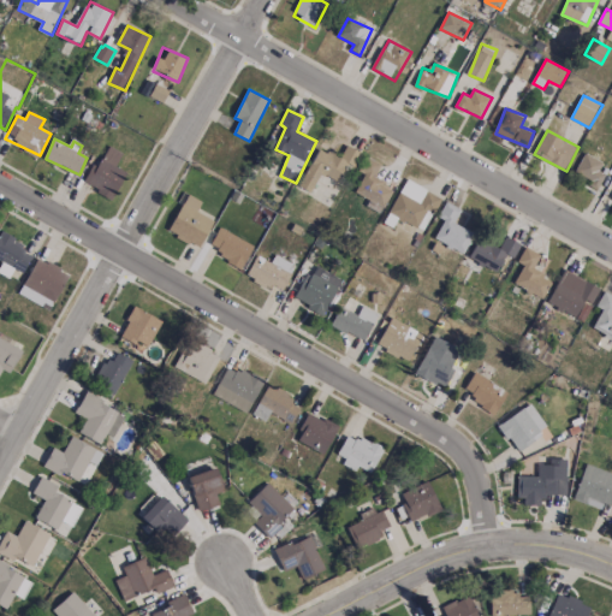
[(84,184),(116,199),(128,171),(118,167),(124,152),(110,146),(101,166),(94,163),(84,184)]
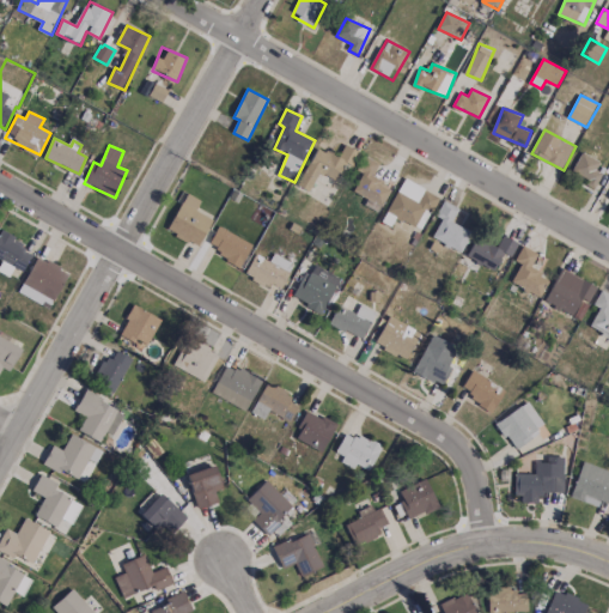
[(318,146),(299,187),(311,192),(320,173),(338,181),(345,164),(353,169),(361,152),(346,145),(340,157),(318,146)]
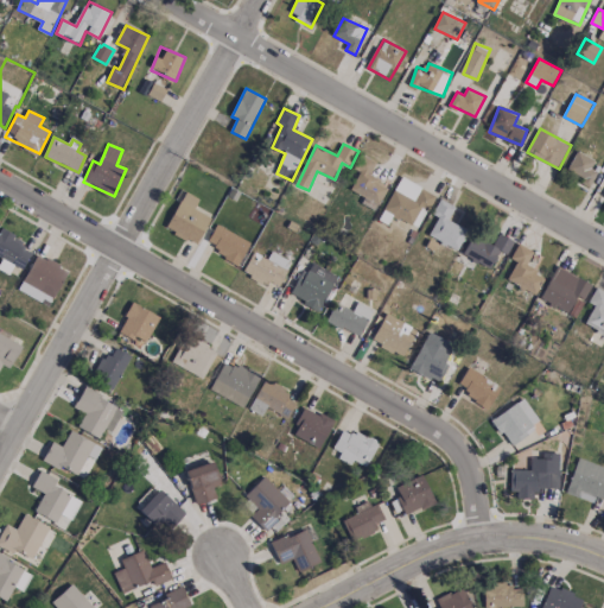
[(597,160),(578,151),(568,170),(584,178),(582,183),(591,188),(599,171),(593,169),(597,160)]
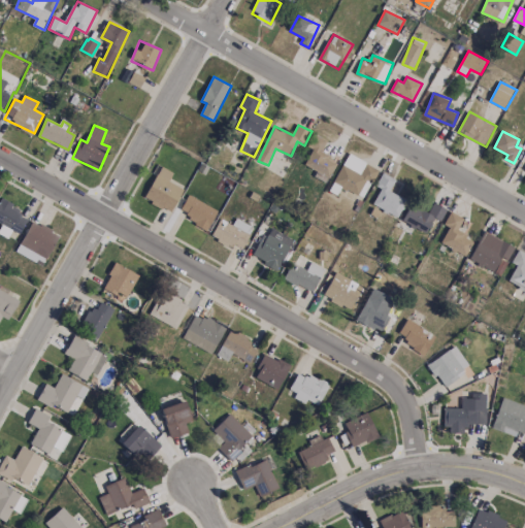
[(303,163),(318,171),(315,176),(328,183),(338,162),(322,153),(328,140),(318,135),(303,163)]
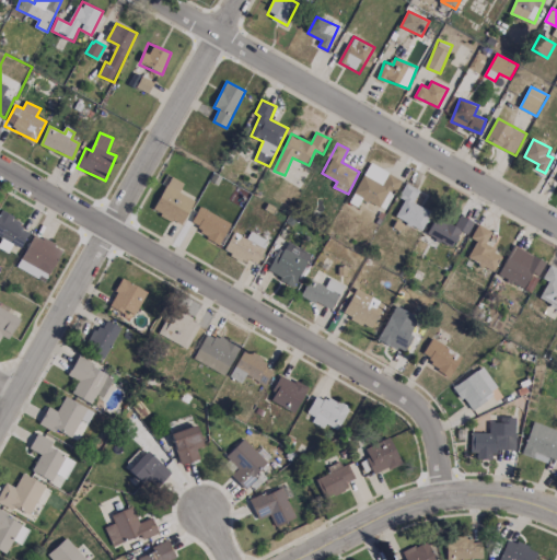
[(391,209),(403,177),(368,164),(356,196),(391,209)]
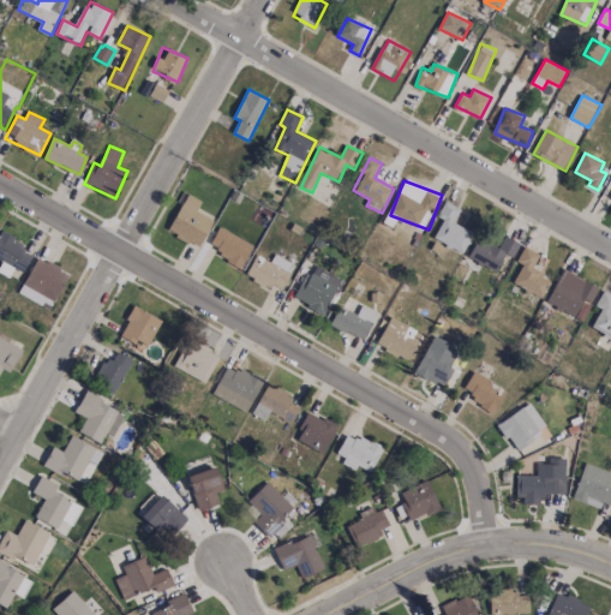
[(214,219),(198,212),(203,201),(187,193),(169,232),(202,248),(214,219)]
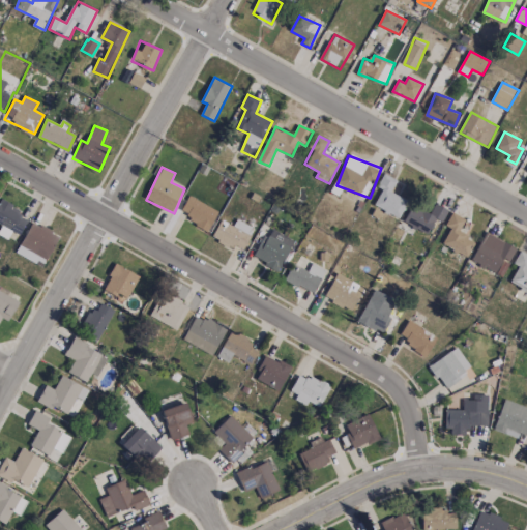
[(375,204),(398,218),(411,197),(398,189),(401,185),(394,182),(387,195),(383,192),(375,204)]
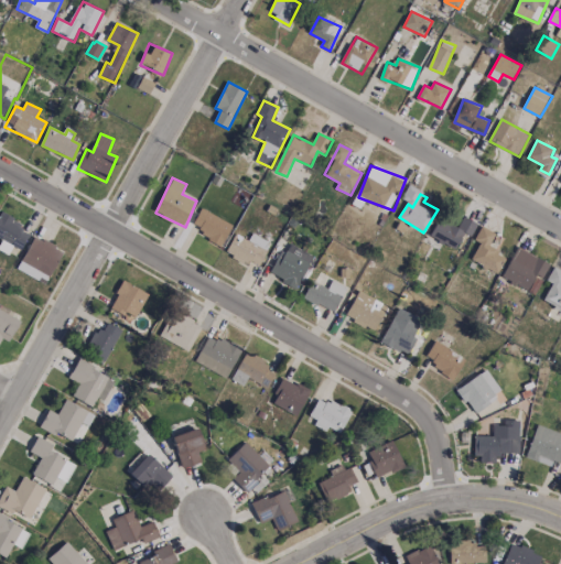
[(225,245),(234,224),(202,209),(192,229),(225,245)]
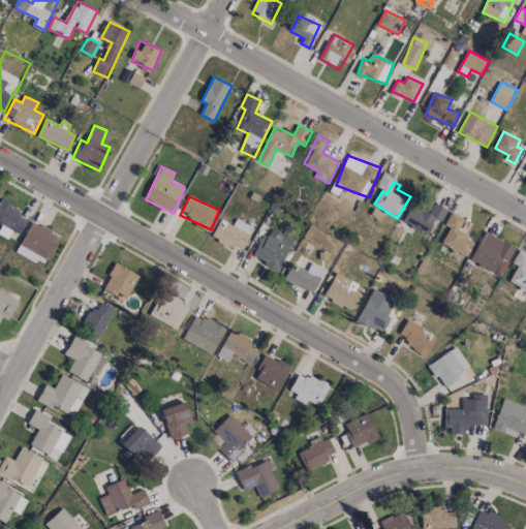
[(21,235),(31,215),(1,199),(0,201),(0,222),(4,225),(0,232),(8,238),(12,229),(21,235)]
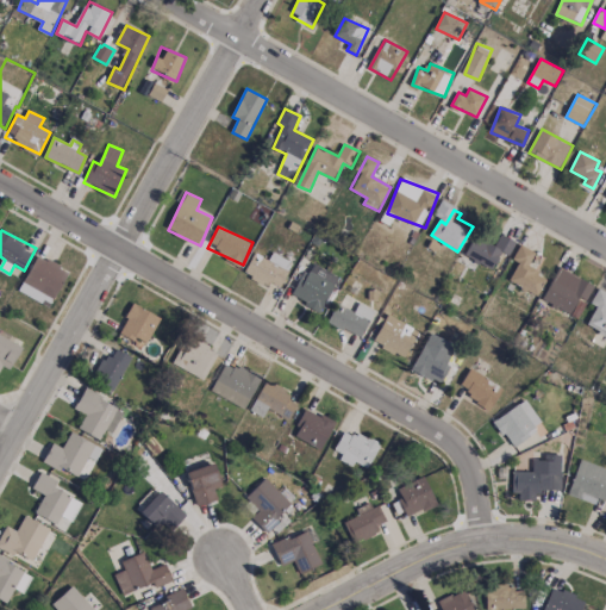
[(501,251),(511,255),(517,241),(501,235),(497,246),(474,236),(466,257),(494,268),(501,251)]
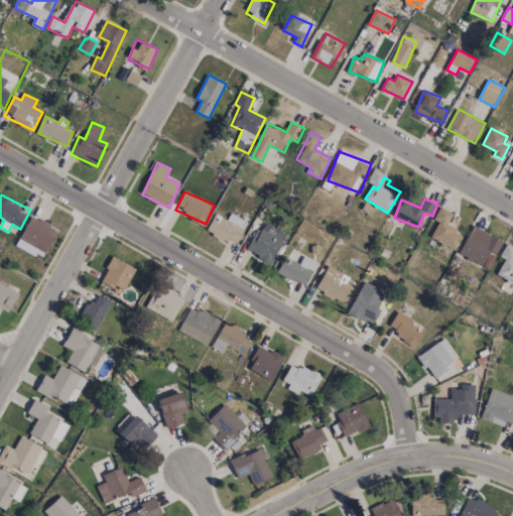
[(456,250),(464,234),(447,226),(455,214),(441,207),(434,220),(439,222),(431,237),(456,250)]
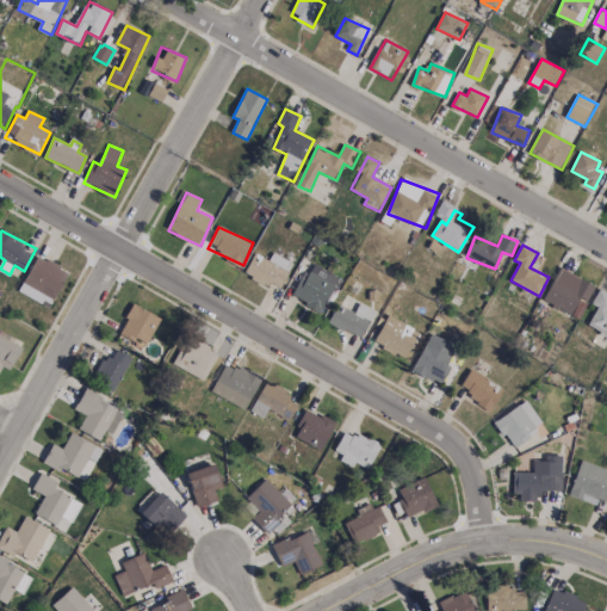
[(274,253),(271,260),(255,253),(246,275),(282,290),(293,261),(274,253)]
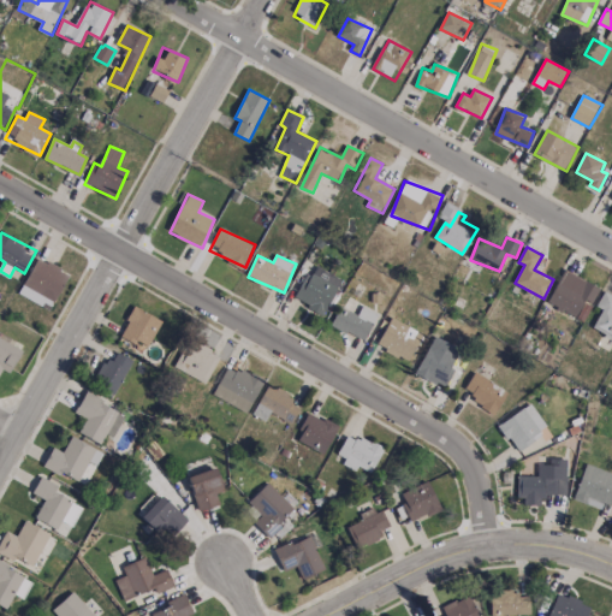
[(25,286),(31,290),(57,302),(70,272),(39,258),(25,286)]
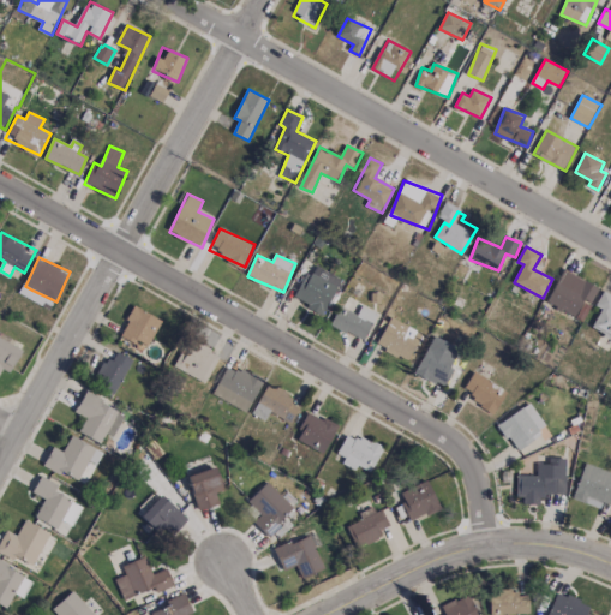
[(294,297),(323,315),(343,280),(318,266),(311,276),(307,274),(294,297)]
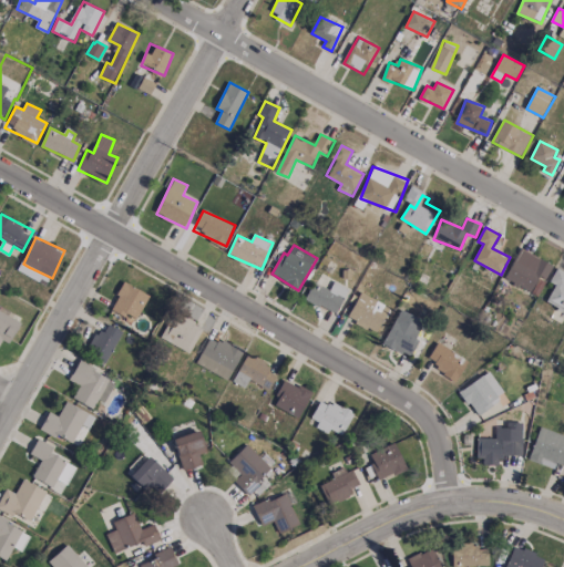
[(506,280),(533,291),(540,276),(547,279),(554,264),(520,249),(506,280)]
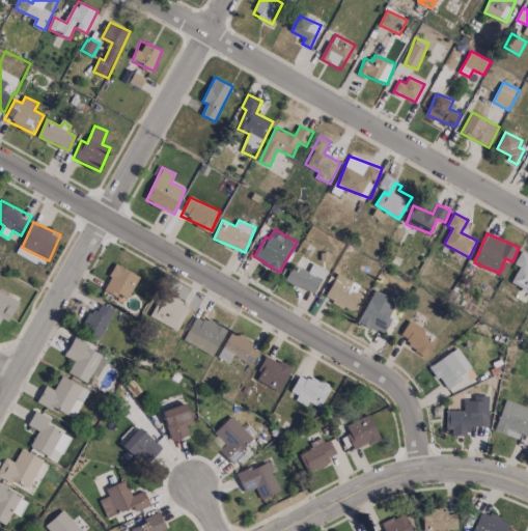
[(527,253),(522,251),(516,263),(521,267),(512,282),(527,289),(527,253)]
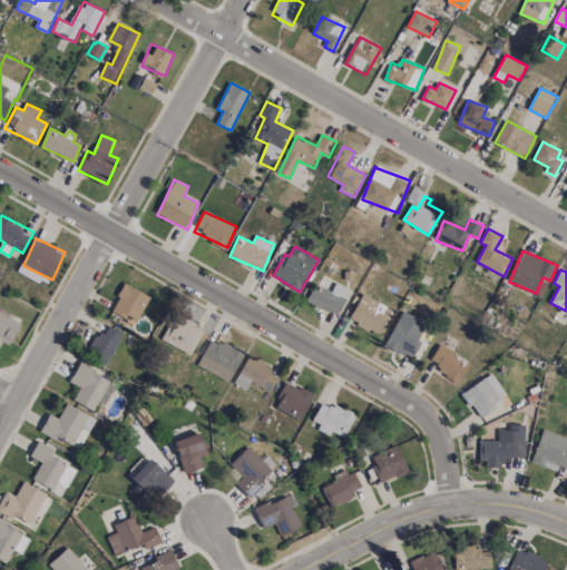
[(152,296),(126,283),(113,310),(138,323),(152,296)]
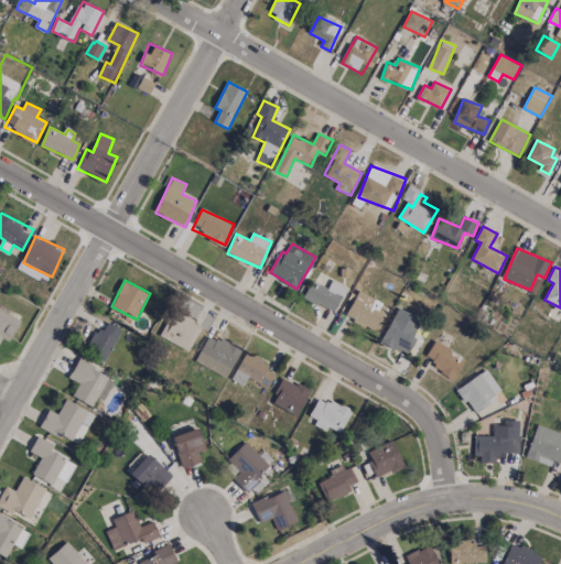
[(348,286),(334,280),(330,289),(313,280),(304,297),(335,313),(348,286)]
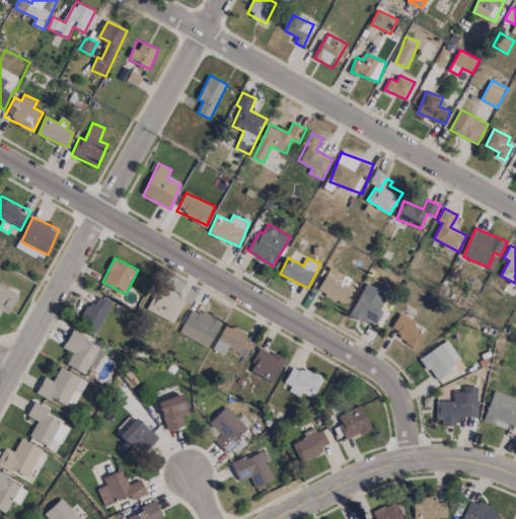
[(318,290),(345,304),(358,281),(332,267),(318,290)]
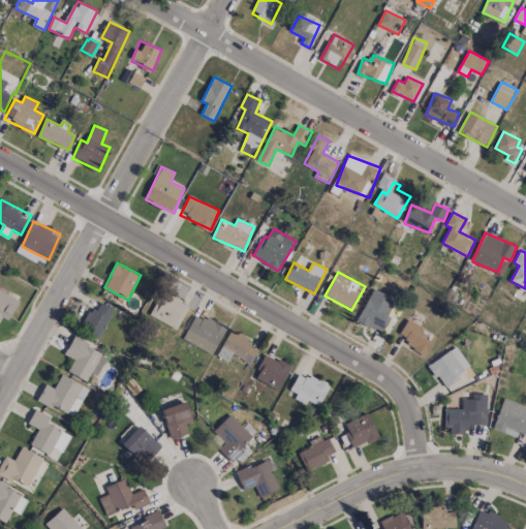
[(0,322),(3,317),(8,319),(20,301),(0,289),(0,322)]
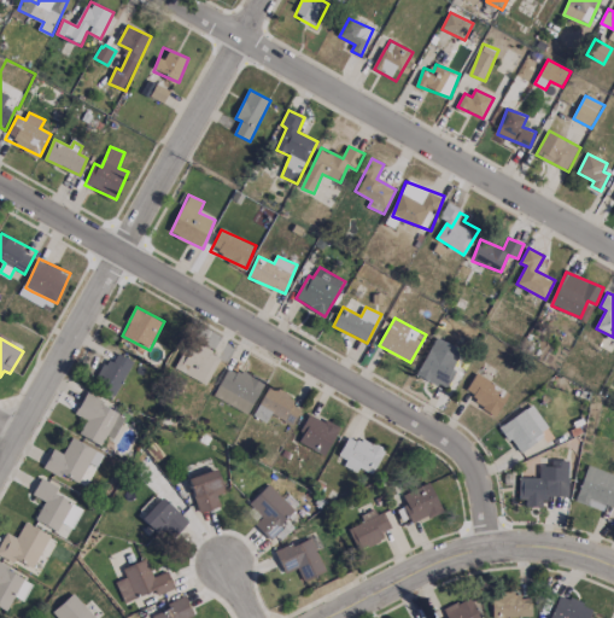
[(208,385),(223,357),(191,340),(176,367),(208,385)]
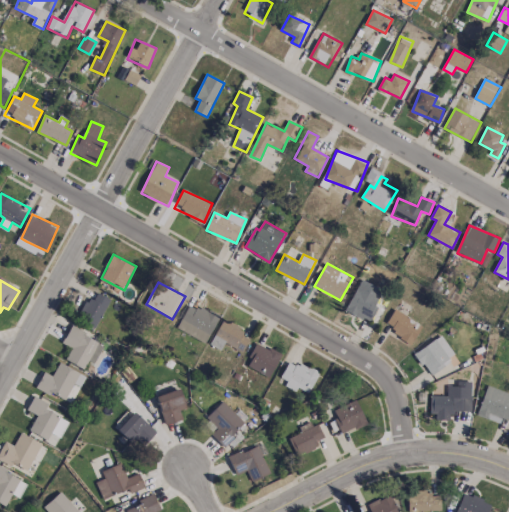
[(381,297),(357,287),(347,310),(371,321),(381,297)]
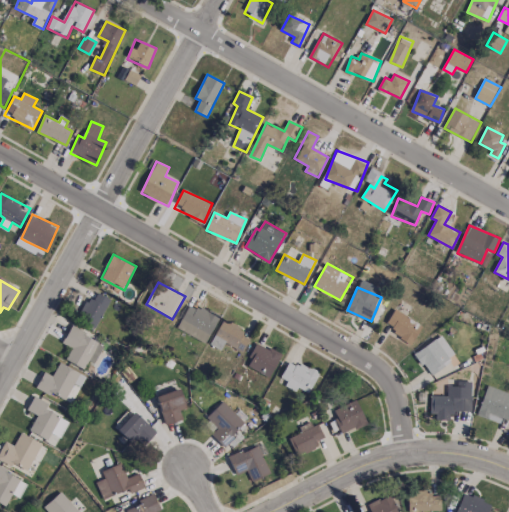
[(78,319),(96,329),(111,299),(99,292),(94,302),(88,299),(78,319)]
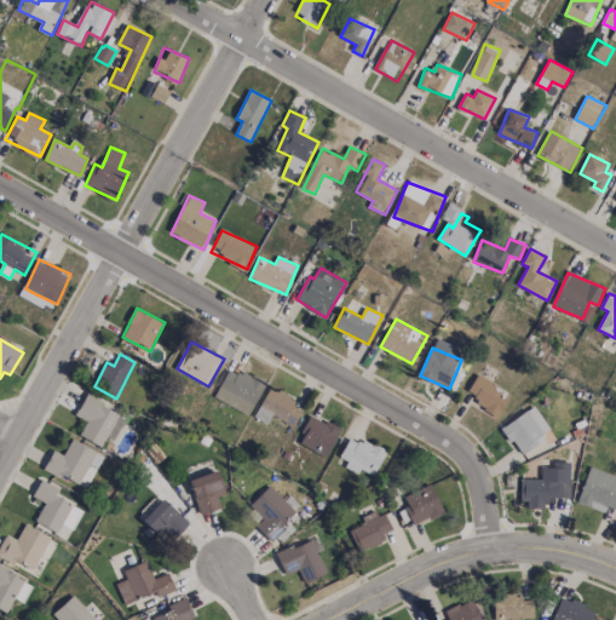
[(216,397),(249,415),(266,384),(231,366),(216,397)]
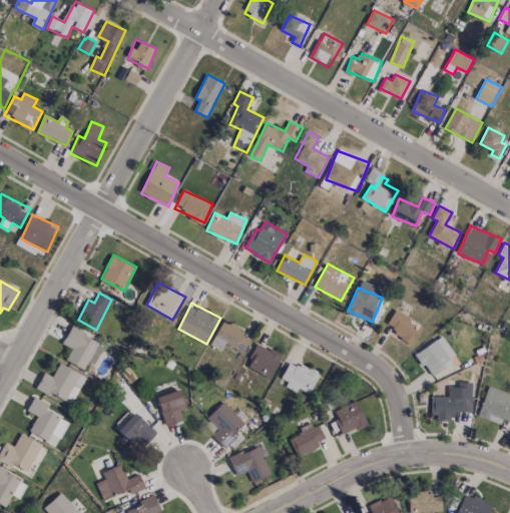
[(389,324),(397,329),(394,334),(413,346),(424,326),(397,310),(389,324)]
